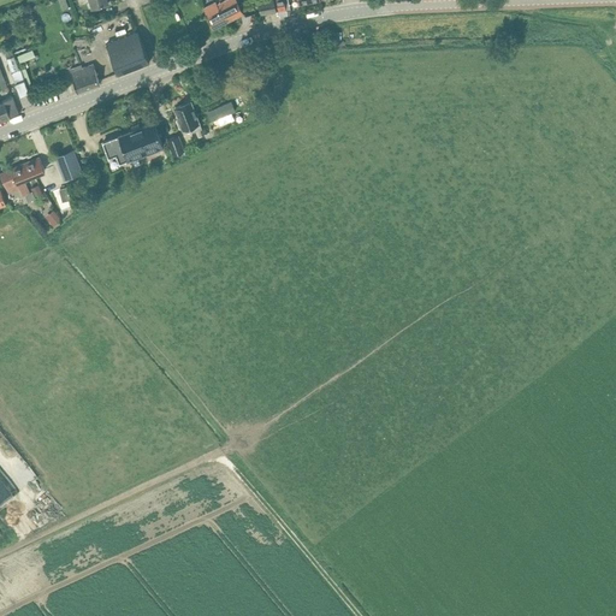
[(243,13),(236,0),(224,0),(217,5),(215,1),(202,9),(213,29),(243,13)]
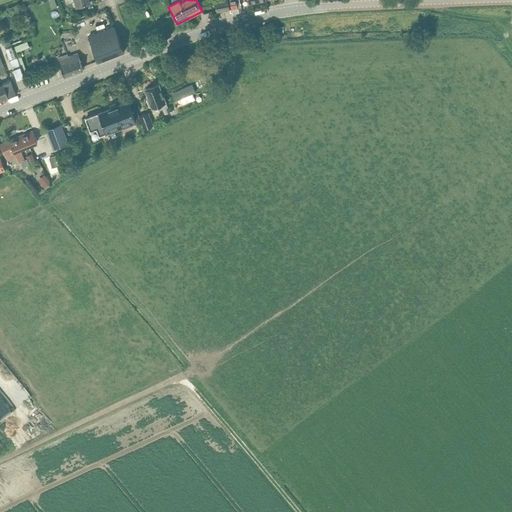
[(213,0),(216,12),(230,9),(227,0),(213,0)]
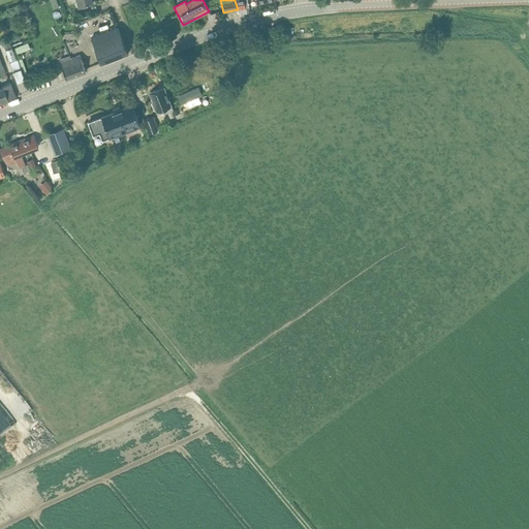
[(237,0),(239,9),(246,8),(244,0),(237,0)]
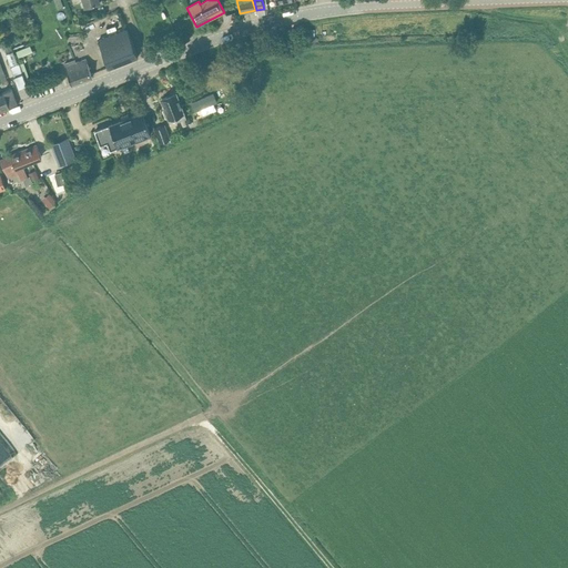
[(109,69),(138,57),(127,29),(98,40),(109,69)]
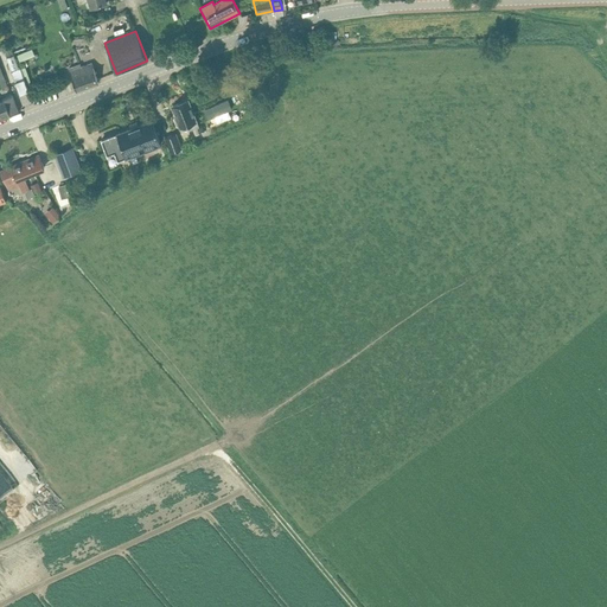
[(32,42),(34,48),(44,44),(42,37),(32,42)]
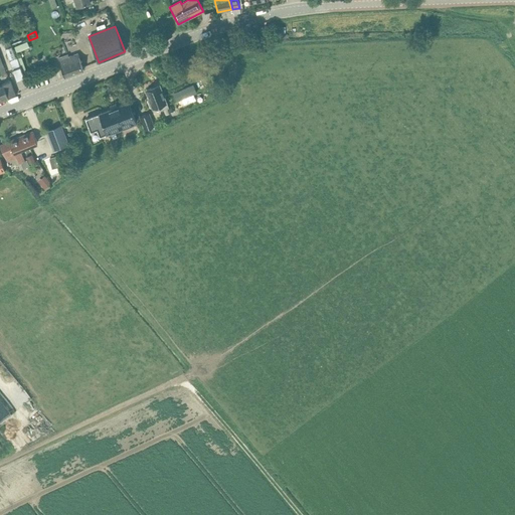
[(27,41),(14,46),(17,52),(29,47),(27,41)]
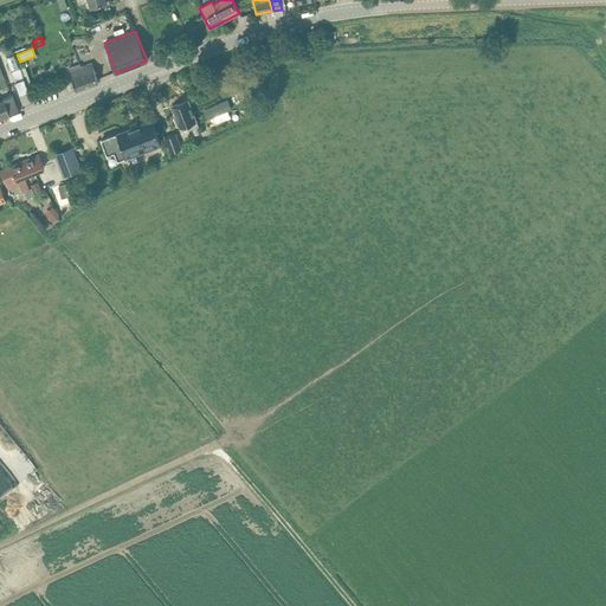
[(91,63),(73,70),(72,68),(69,69),(72,79),(73,82),(76,90),(98,82),(97,79),(94,71),(91,64),(91,63)]
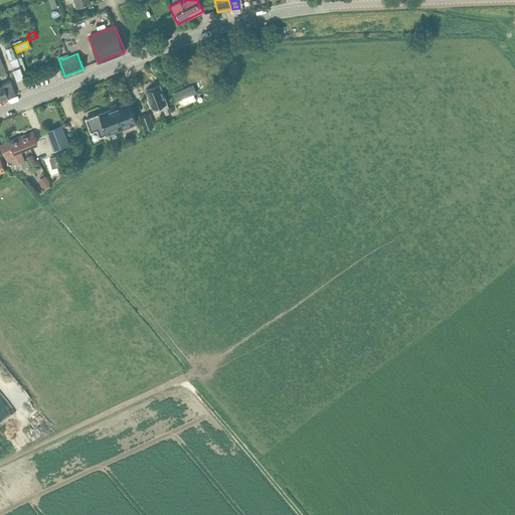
[(16,80),(24,78),(17,57),(9,60),(16,80)]
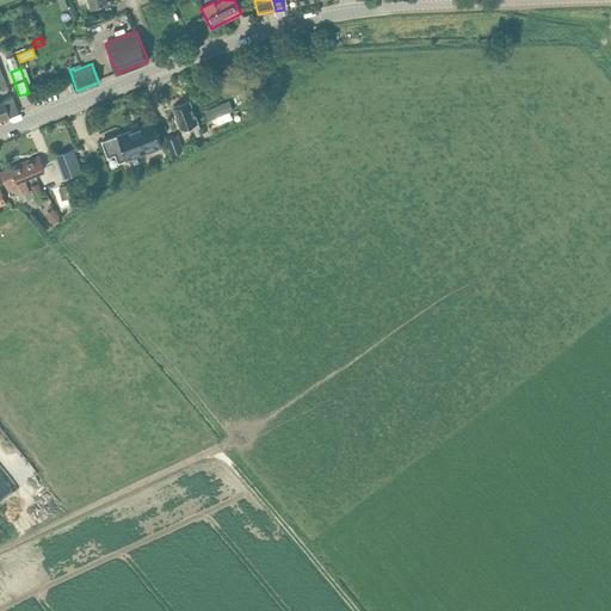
[(0,102),(0,119),(19,112),(12,96),(4,99),(4,102),(0,102)]
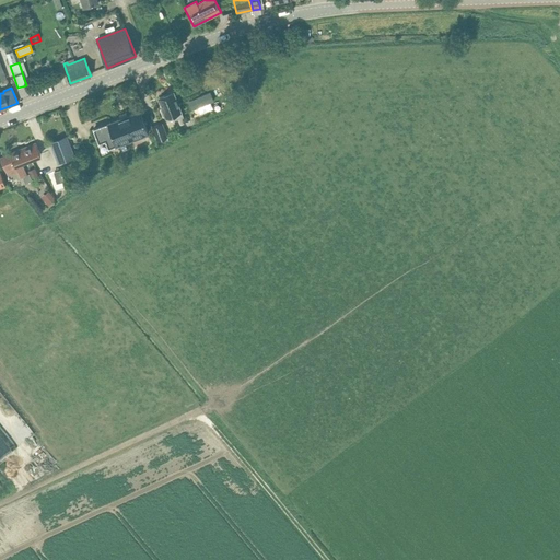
[(183,116),(181,112),(177,102),(173,92),(159,97),(163,107),(161,108),(163,115),(165,114),(166,117),(175,114),(177,118),(183,116)]
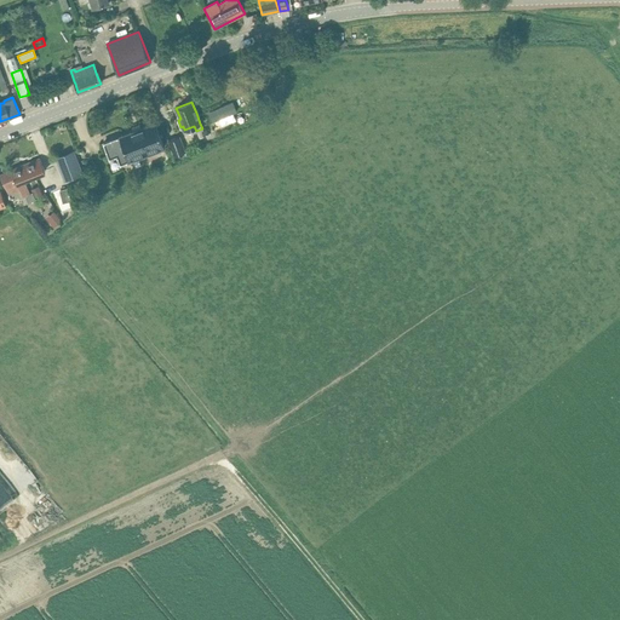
[(155,122),(104,142),(110,159),(118,156),(121,165),(165,149),(160,135),(155,122)]
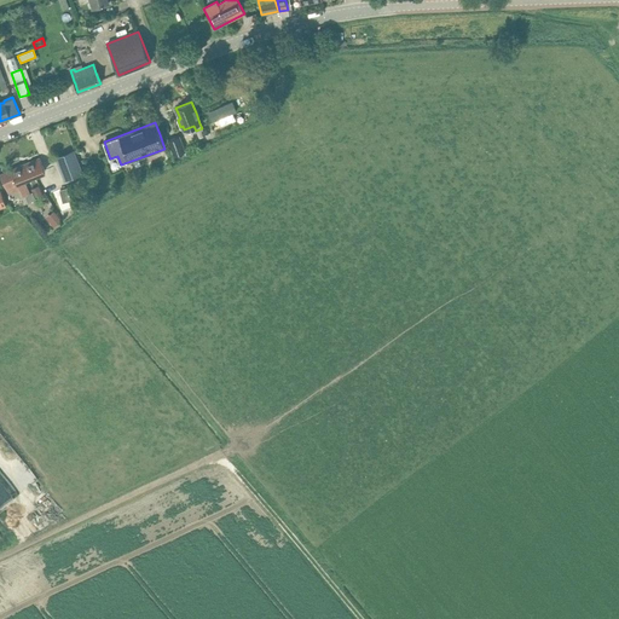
[(173,156),(186,151),(180,136),(167,140),(173,156)]
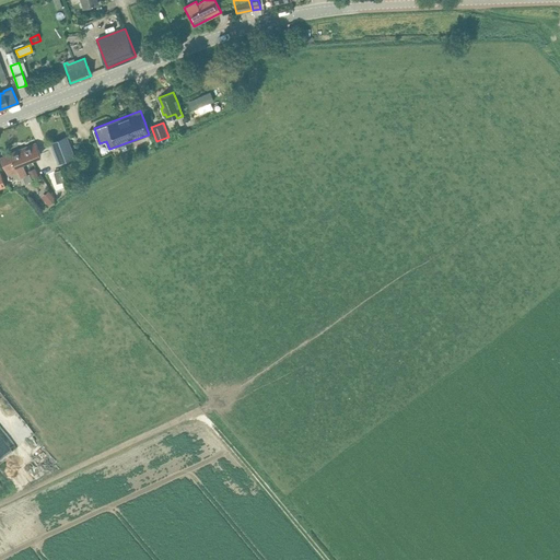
[(58,165),(74,159),(67,137),(50,143),(58,165)]
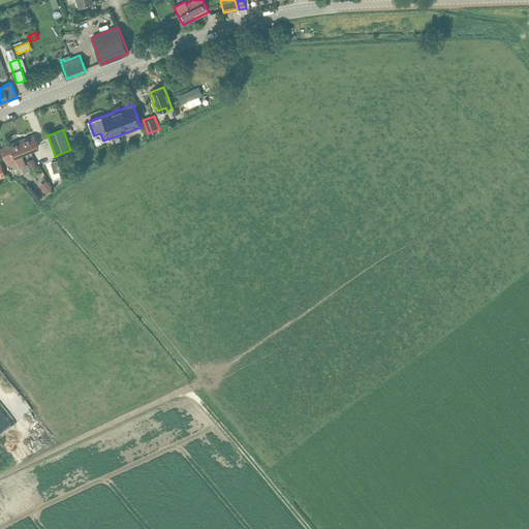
[(13,156),(20,153),(38,146),(34,135),(8,146),(13,156)]
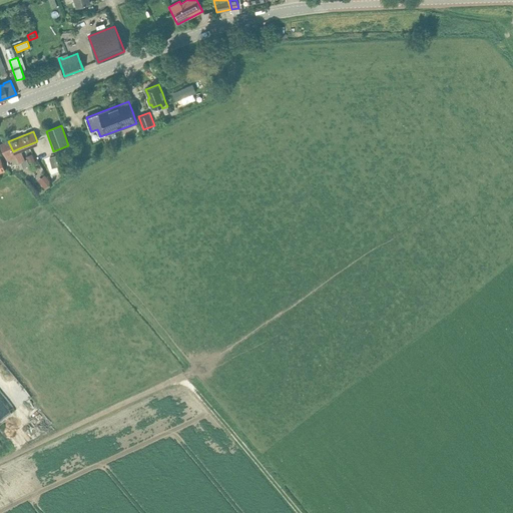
[(13,151),(8,141),(0,143),(0,144),(5,155),(7,154),(9,159),(16,156),(19,162),(21,161),(24,167),(29,164),(27,159),(24,160),(19,148),(13,151)]
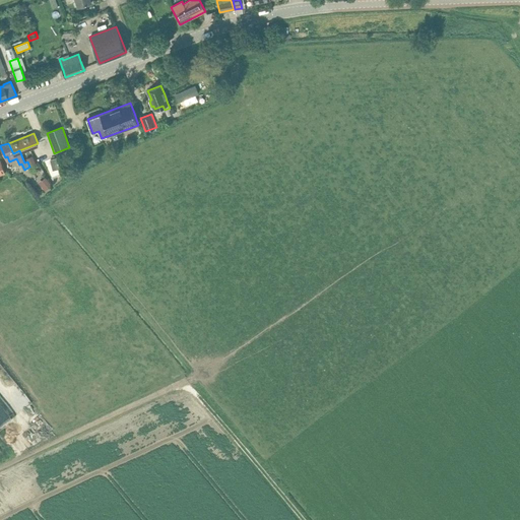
[(33,155),(26,158),(30,167),(36,165),(33,155)]
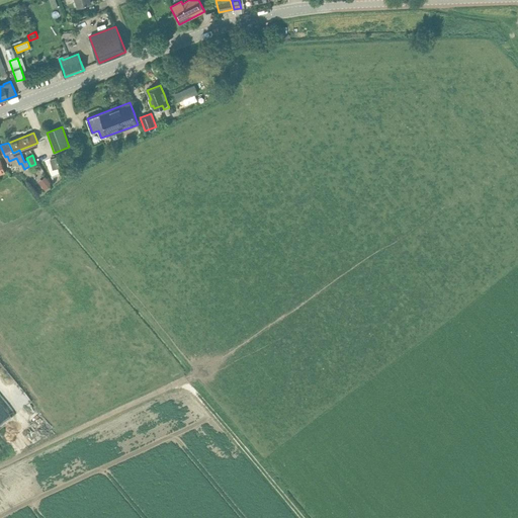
[(45,190),(52,184),(45,176),(38,182),(45,190)]
